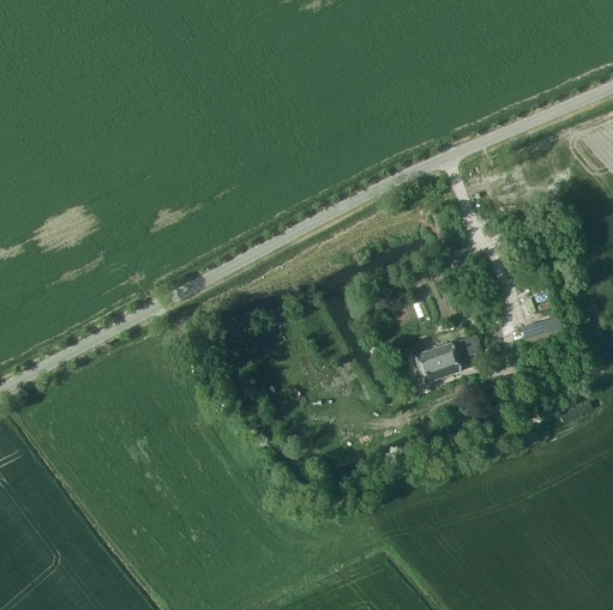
[(550,285),(535,285),(536,307),(551,306),(550,285)]
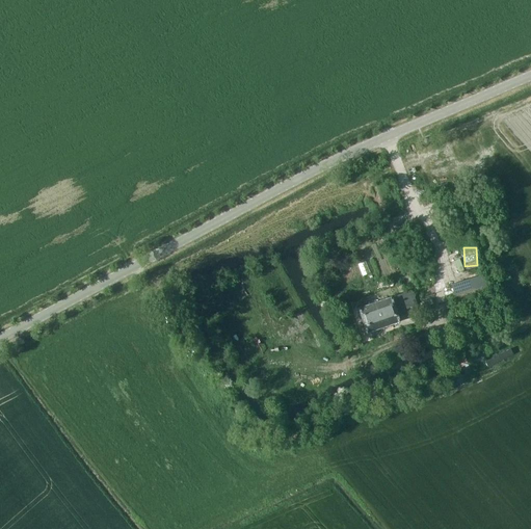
[(455,294),(488,283),(484,270),(451,282),(455,294)]
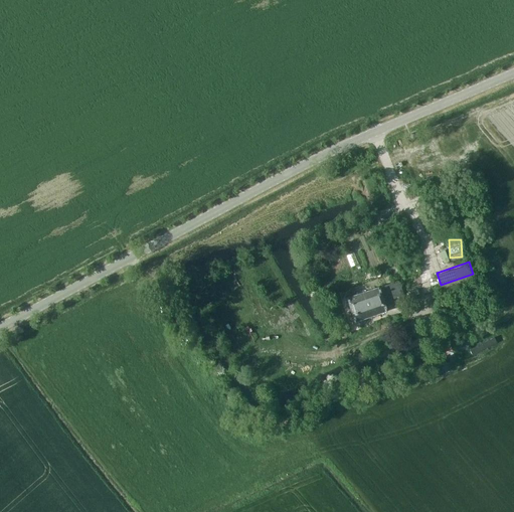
[(481,276),(473,279),(476,289),(484,286),(481,276)]
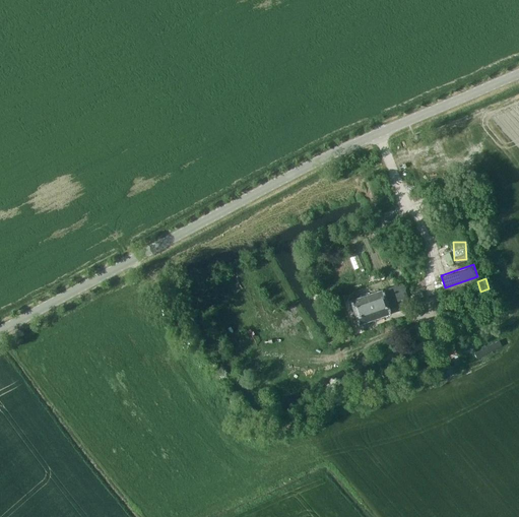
[(401,282),(349,300),(358,324),(389,314),(386,306),(406,300),(401,282)]
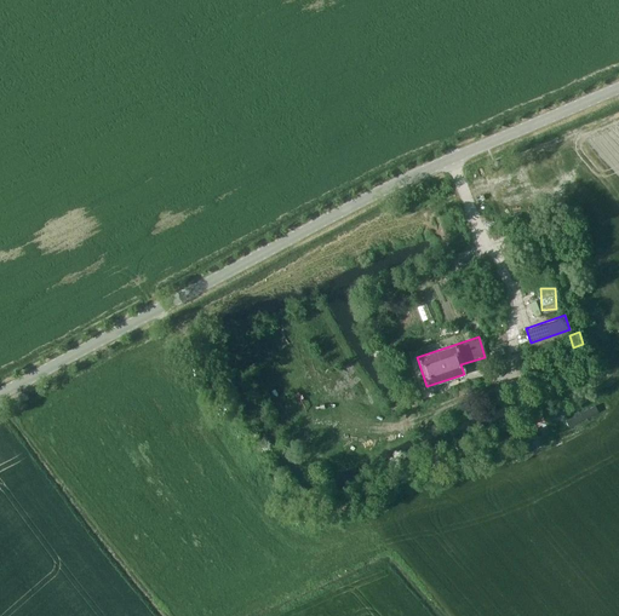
[(529,369),(539,366),(536,358),(548,353),(545,345),(523,353),(529,369)]
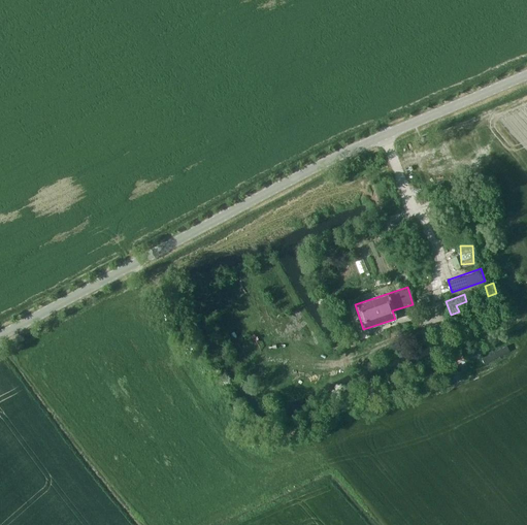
[(483,360),(508,351),(507,346),(481,355),(483,360)]
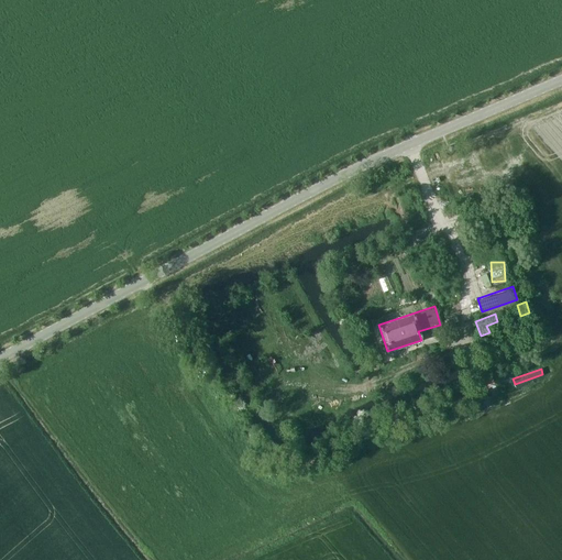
All buildings are outlined.
